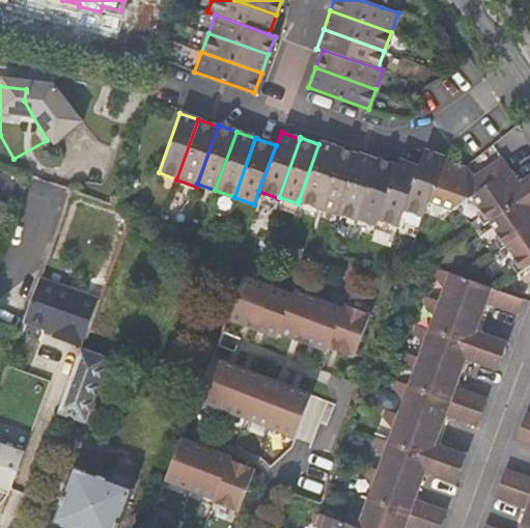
[(317,206),(339,147),(319,141),(318,144),(299,200),(317,206)]
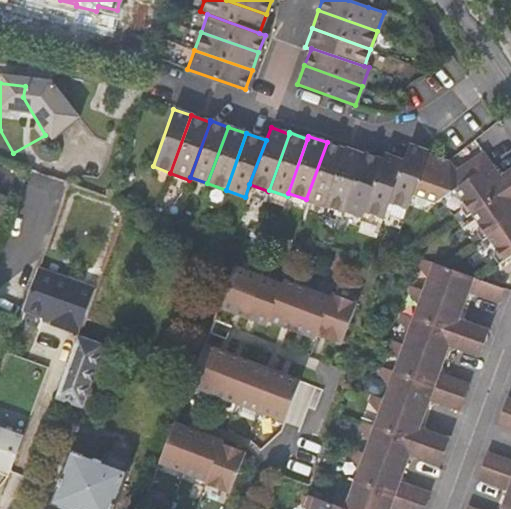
[(327,142),(306,199),(324,206),(325,204),(344,149),(327,142)]
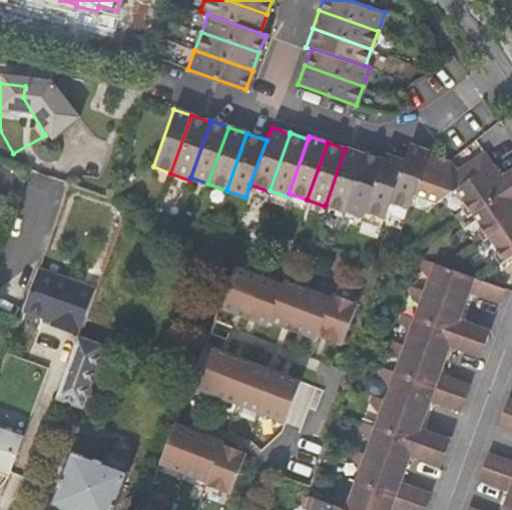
[(406,208),(428,150),(409,143),(403,159),(388,201),(389,201),(406,208)]
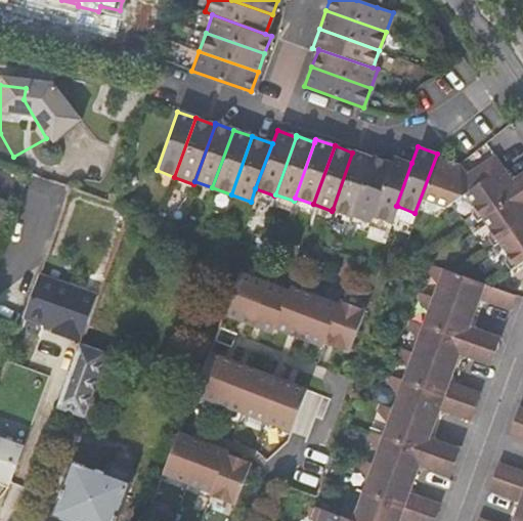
[(351,215),(373,158),(353,150),(352,153),(333,209),(351,216),(351,215)]
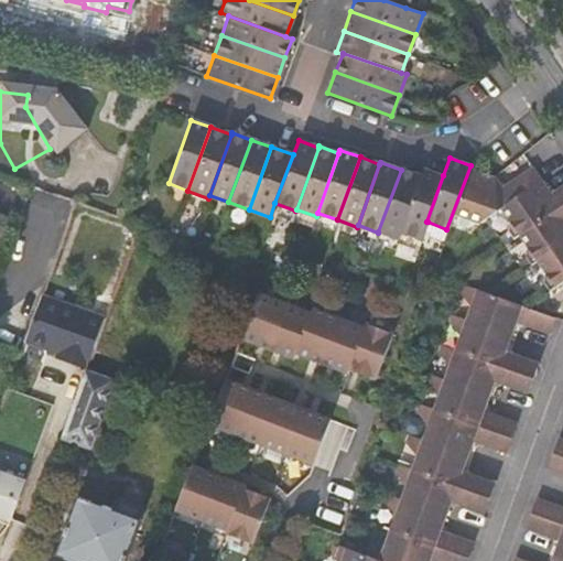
[(421,174),(401,166),(401,170),(378,232),(399,238),(401,232),(400,232),(421,174)]
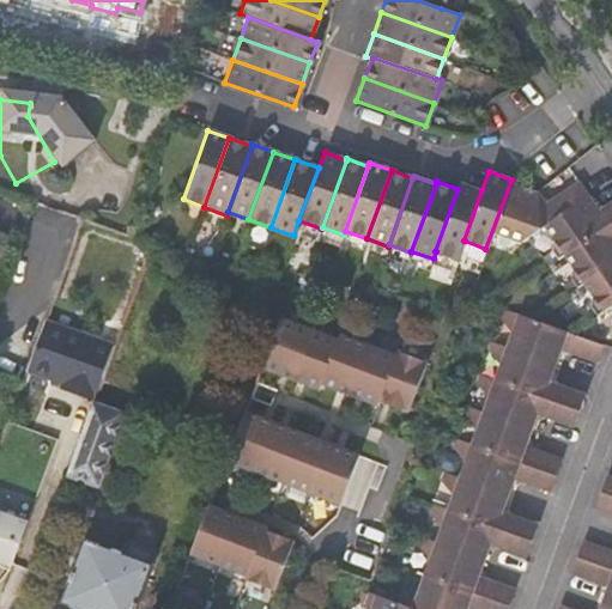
[(611,199),(598,209),(577,181),(537,207),(526,199),(520,198),(509,225),(527,232),(545,220),(597,292),(610,282),(611,286),(611,199)]
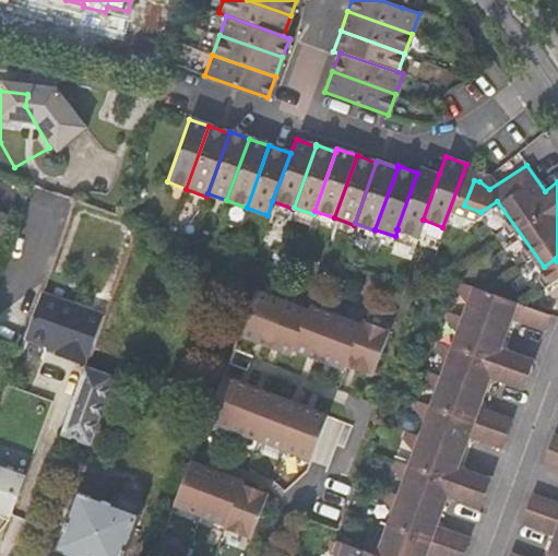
[(396,229),(398,229),(418,237),(424,220),(423,220),(439,174),(419,167),(417,173),(396,229)]
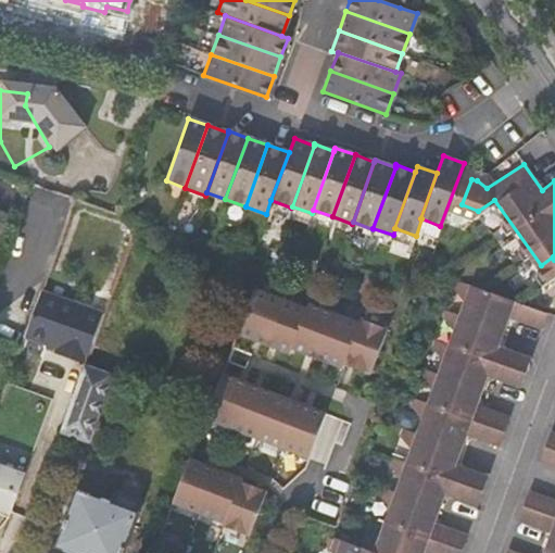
[(237,328),(292,349),(294,343),(345,363),(347,360),(371,368),(389,323),(364,314),(363,318),(312,299),(310,303),(254,283),(237,328)]
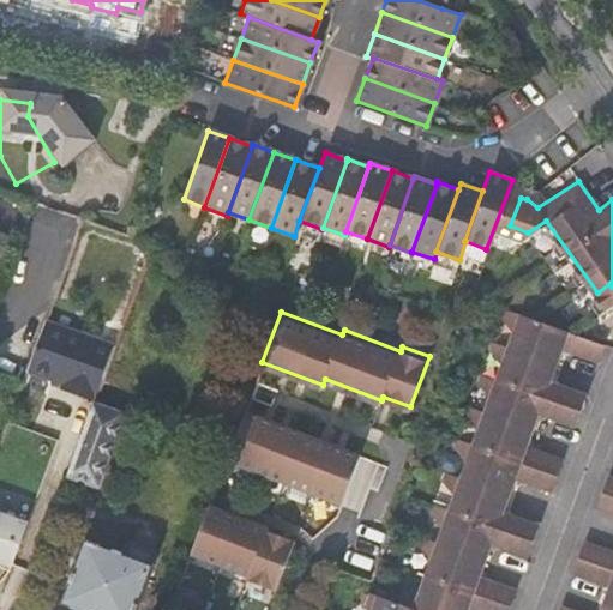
[(598,366),(604,346),(509,312),(502,330),(497,327),(492,343),(496,348),(491,358),(486,357),(480,372),(485,376),(479,393),(473,391),(468,404),(473,410),(468,424),(461,422),(456,435),(461,442),(455,458),(449,456),(444,467),(449,475),(443,490),(437,488),(431,502),(436,509),(431,525),(424,523),(420,535),(425,541),(419,556),(413,553),(409,561),(413,573),(402,603),(391,609),(364,609),(362,609),(361,609),(506,609),(515,590),(479,577),(491,547),(526,560),(538,526),(503,513),(515,481),(550,493),(563,460),(527,447),(539,415),(575,428),(587,394),(552,381),(563,352),(598,366)]
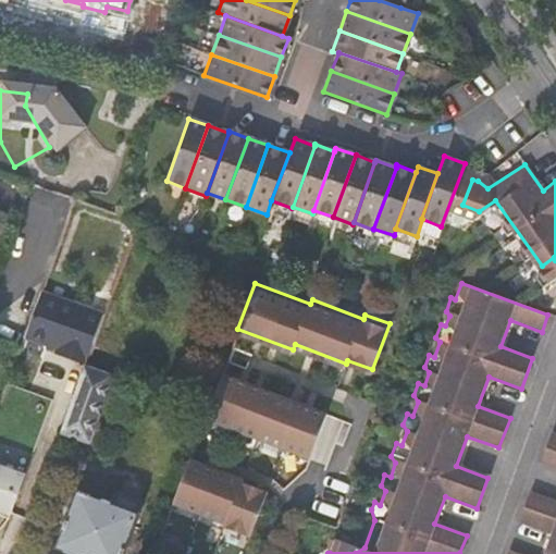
[(112,290),(95,336),(110,341),(126,295),(112,290)]
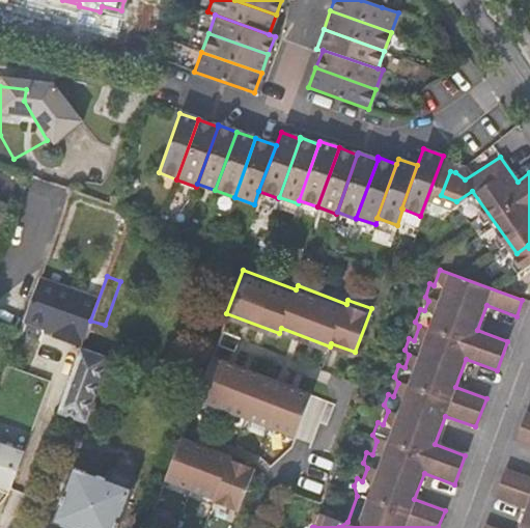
[(87,330),(99,334),(113,339),(116,329),(105,325),(90,321),(87,330)]
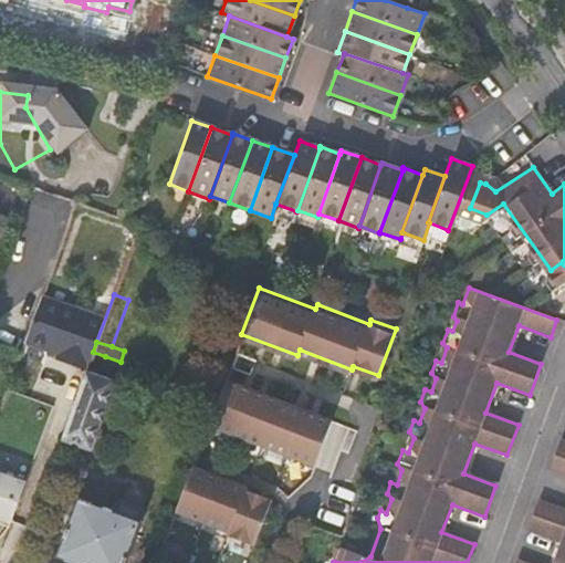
[(93,352),(86,371),(97,375),(105,356),(93,352)]
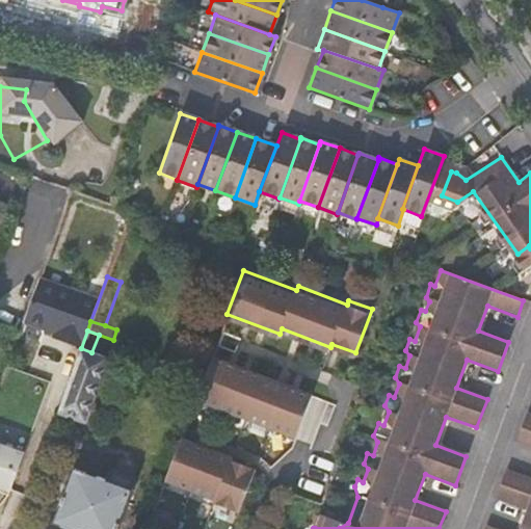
[(81,348),(59,411),(82,419),(105,358),(91,352),(81,348)]
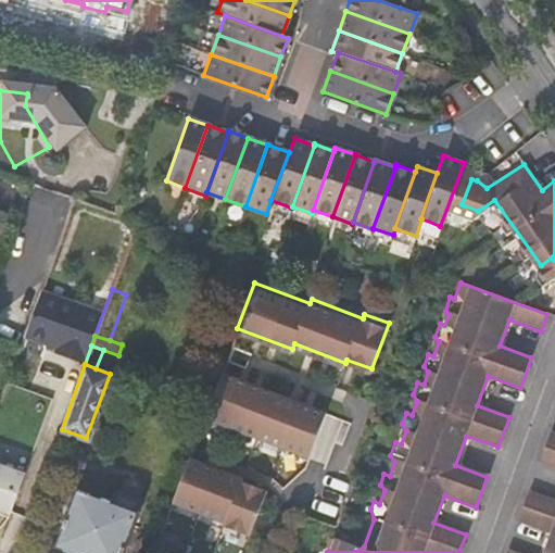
[(204,414),(305,453),(323,407),(222,369),(204,414)]
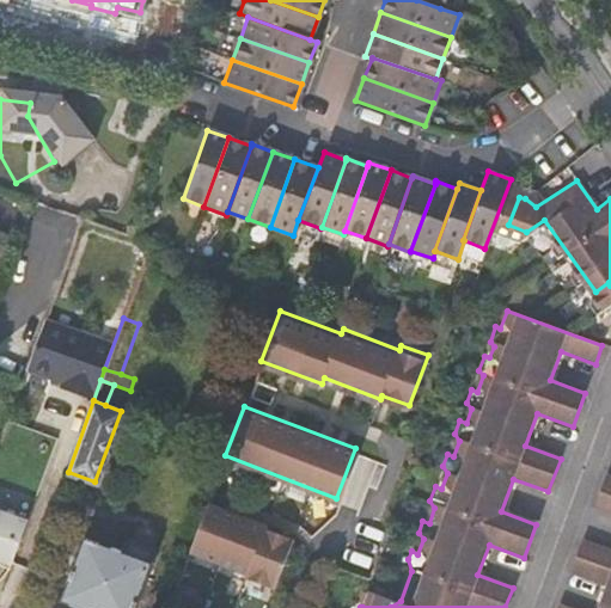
[(564,607),(557,605),(555,607),(610,607),(610,477),(604,476),(592,509),(610,515),(610,551),(580,540),(569,575),(604,588),(597,607),(564,607)]
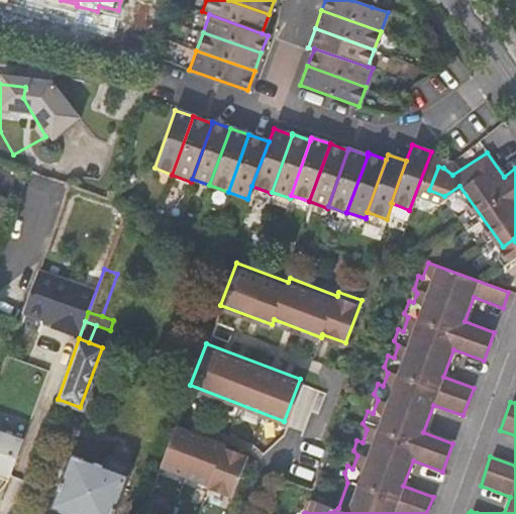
[(221,446),(222,442),(175,425),(160,466),(207,484),(206,487),(237,499),(252,457),(221,446)]
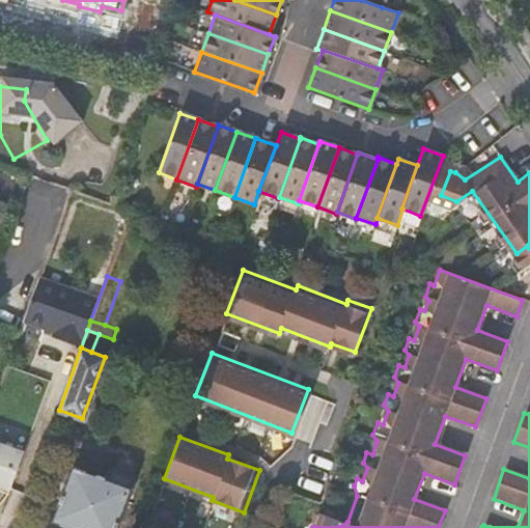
[(0,485),(9,490),(23,455),(0,446),(0,485)]
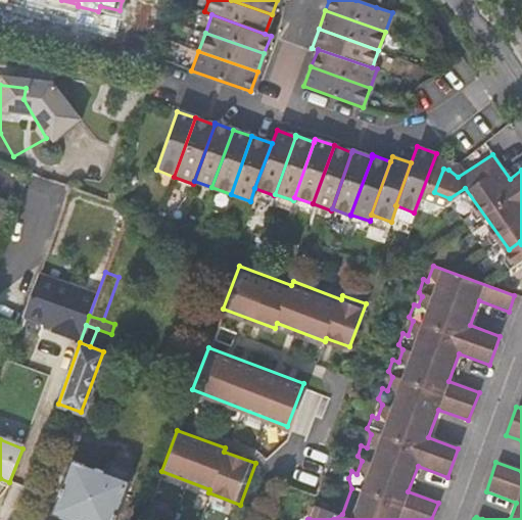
[(30,452),(22,448),(9,482),(17,485),(30,452)]
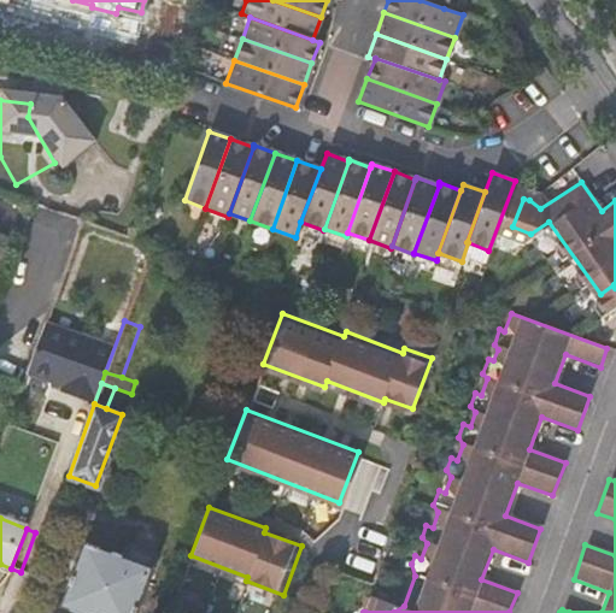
[(84,542),(63,605),(84,612),(135,612),(157,556),(153,550),(132,542),(125,546),(121,555),(84,542)]
